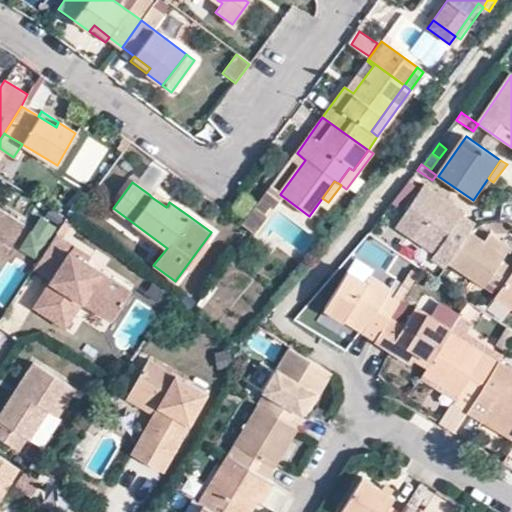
[(446,267),(448,265),(469,233),(474,226),(462,218),(465,213),(424,185),(397,226),(438,253),(434,260),(446,267)]
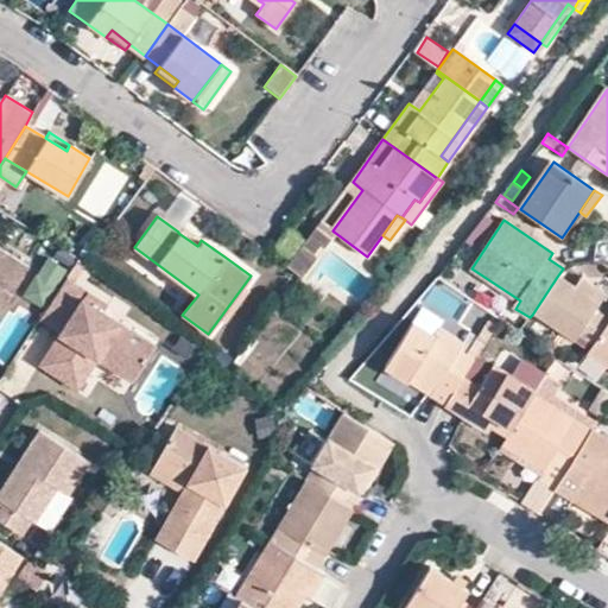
[(334,232),(333,230),(320,221),(286,267),(296,274),(301,278),(334,232)]
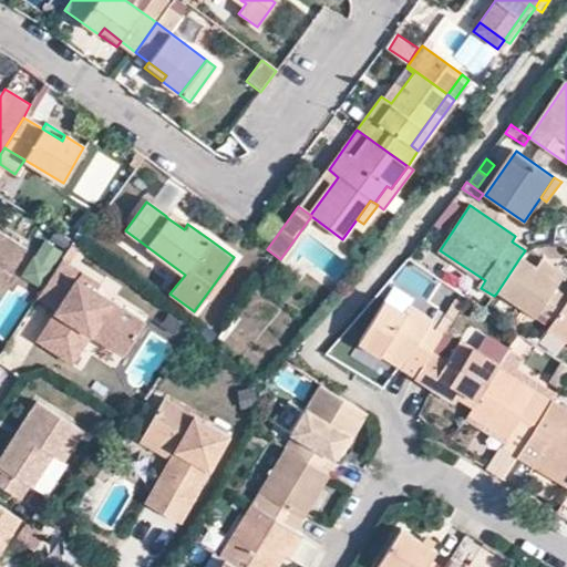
[(166,216),(166,217),(184,229),(185,228),(187,224),(188,224),(172,212),(171,210),(166,216)]
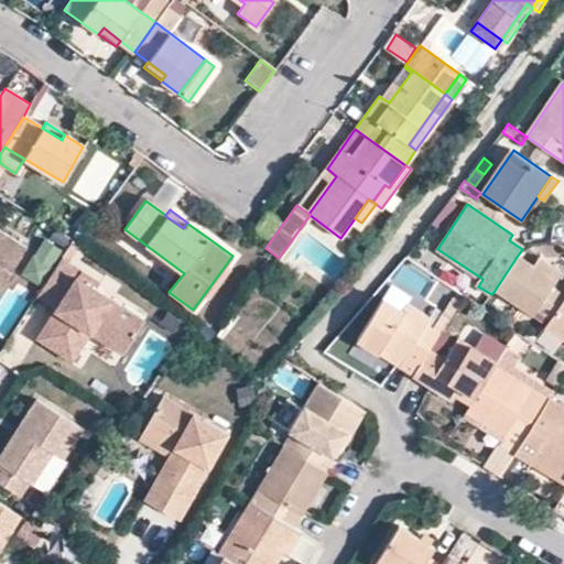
[(0,291),(29,247),(0,228),(0,291)]
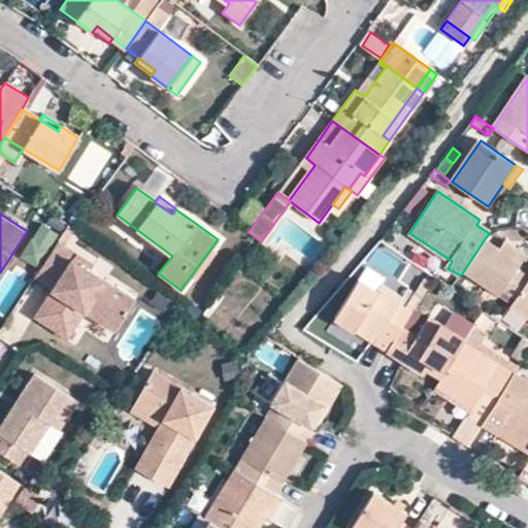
[(43,224),(21,258),(38,268),(60,234),(43,224)]
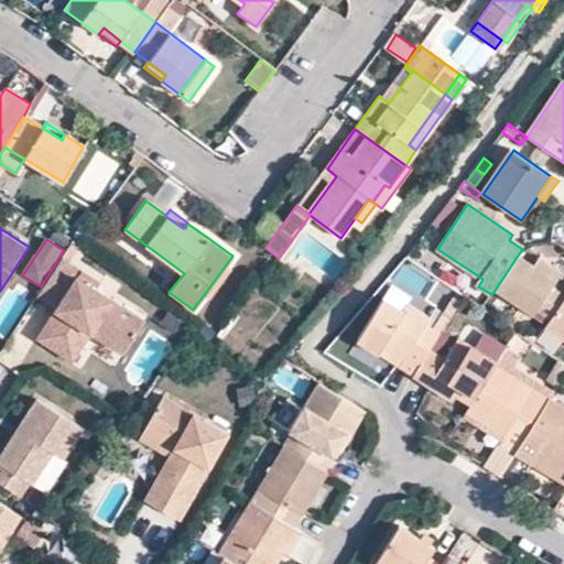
[(517,257),(494,292),(533,318),(538,312),(552,290),(553,289),(556,282),(555,282),(533,268),(517,257)]
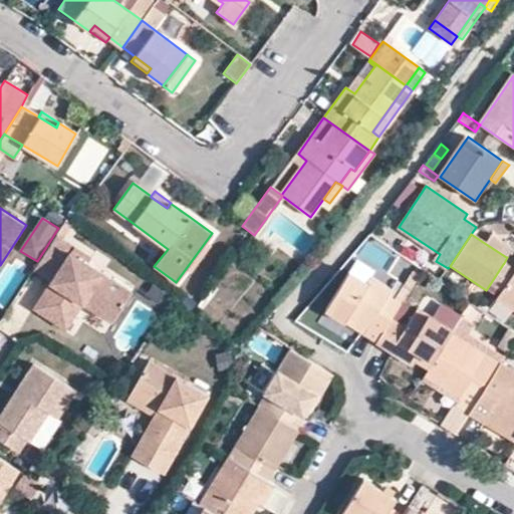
[(35,270),(54,283),(36,310),(68,331),(86,305),(115,324),(136,294),(91,265),(94,260),(58,235),(35,270)]
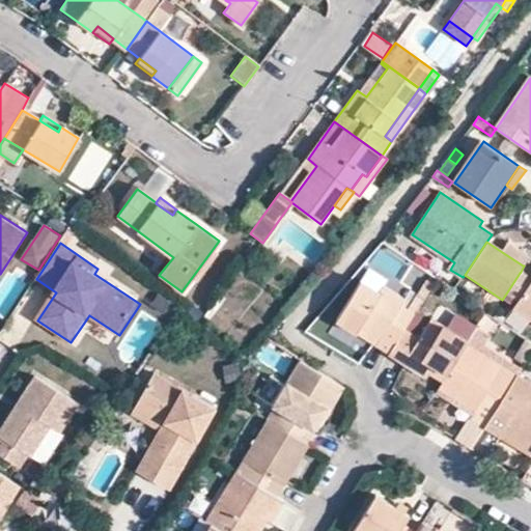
[(507,245),(502,252),(523,266),(524,266),(528,258),(527,258),(507,245)]
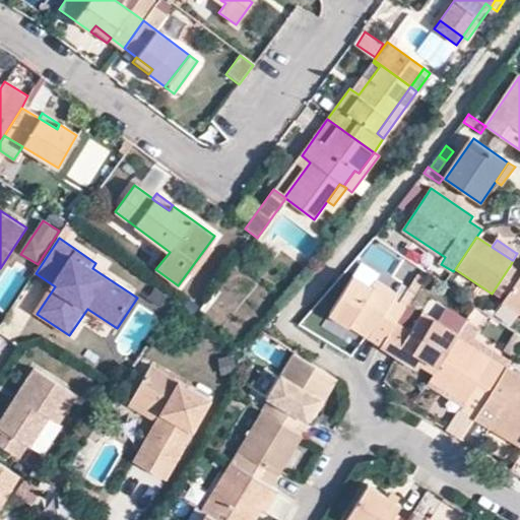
[(519,274),(510,266),(509,267),(496,287),(507,296),(508,296),(519,276),(519,274)]
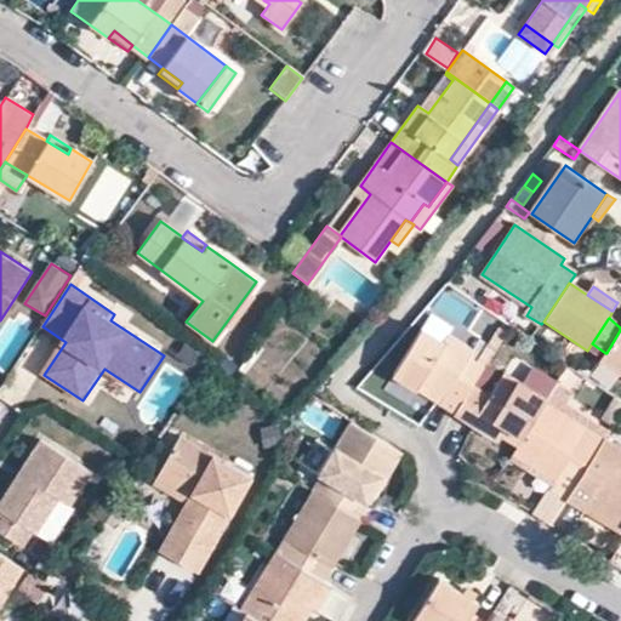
[(455,412),(473,383),(485,364),(473,355),(476,349),(451,332),(446,341),(427,328),(397,374),(417,388),(423,380),(445,393),(440,402),(455,412)]
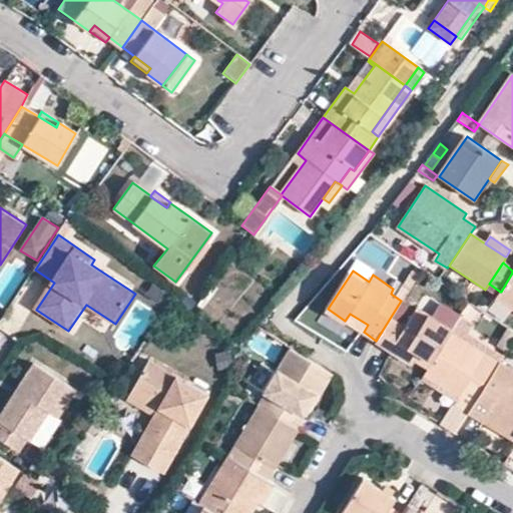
[(512,273),(501,292),(497,297),(512,307),(512,273)]
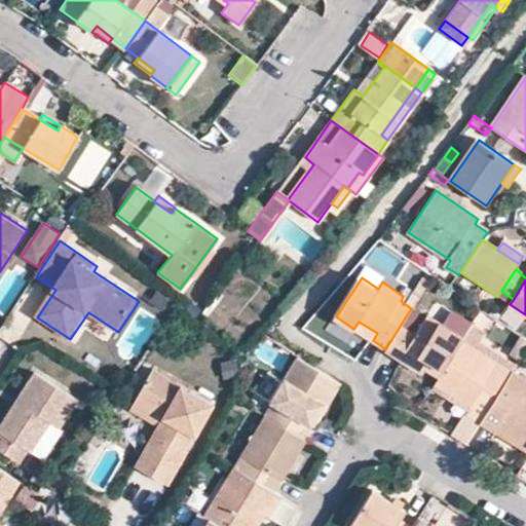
[(406,354),(425,368),(438,375),(461,338),(426,315),(415,333),(401,325),(385,349),(401,360),(406,354)]
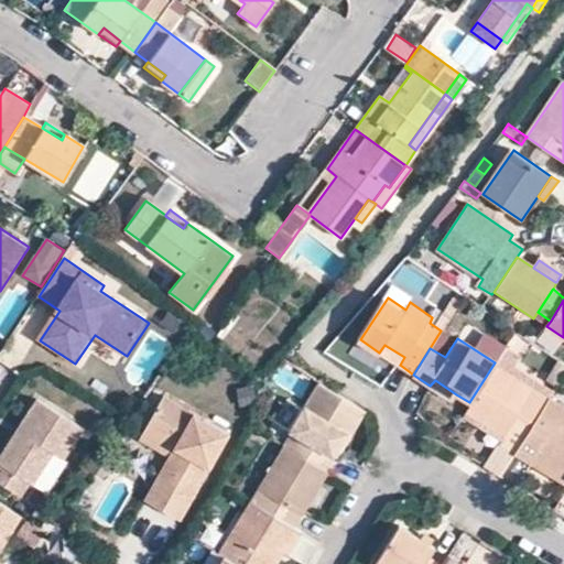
[(495,362),(469,402),(464,411),(505,435),(519,444),(520,443),(531,424),(549,397),(495,362)]
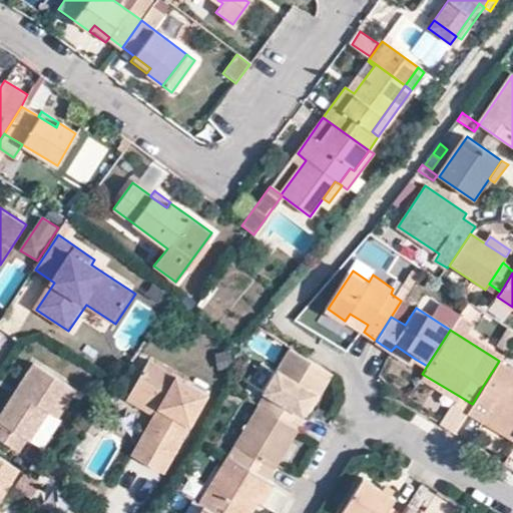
[(314,394),(321,393),(334,372),(292,346),(265,389),(268,390),(259,405),(298,429),(308,414),(303,411),(313,394),(314,394)]
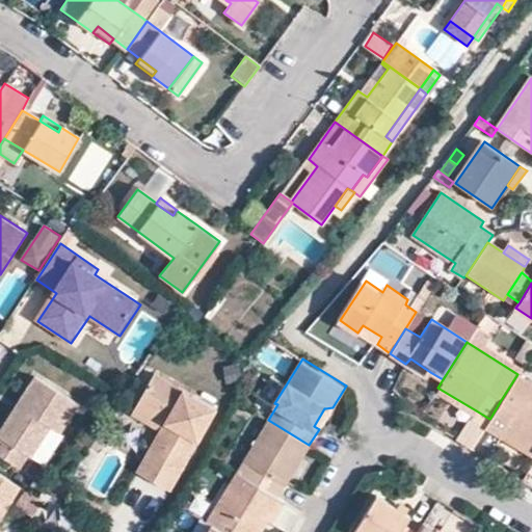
[(430,372),(410,358),(405,364),(426,377),(430,372)]
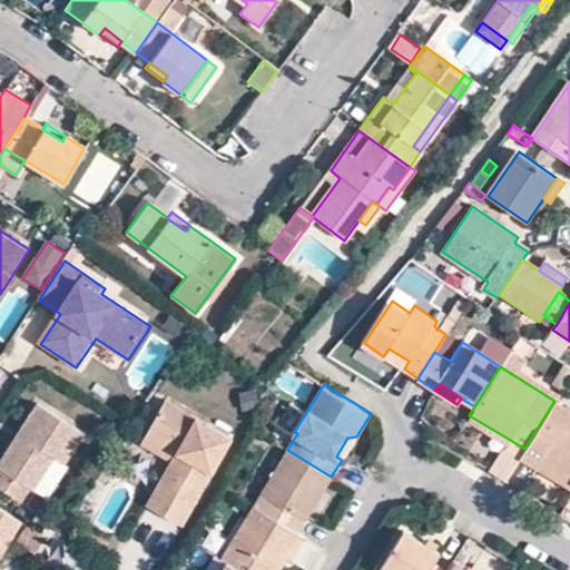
[(183,439),(175,452),(168,463),(169,463),(179,469),(159,503),(184,518),(233,430),(167,392),(151,420),(183,438),(183,439)]
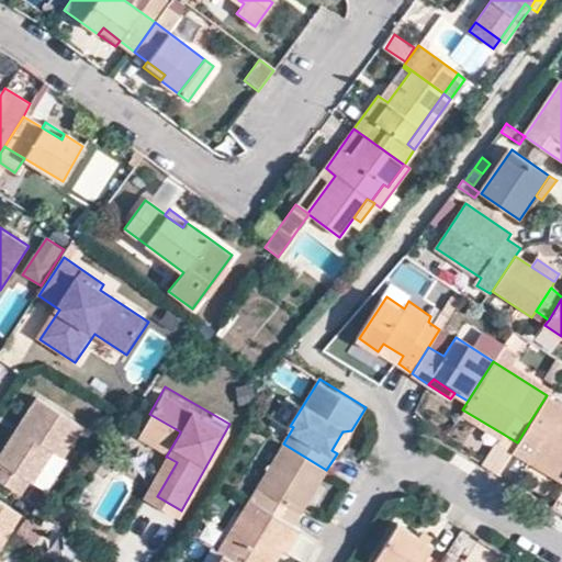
[(561,401),(548,393),(547,395),(529,423),(518,441),(531,451),(529,454),(561,474),(561,401)]
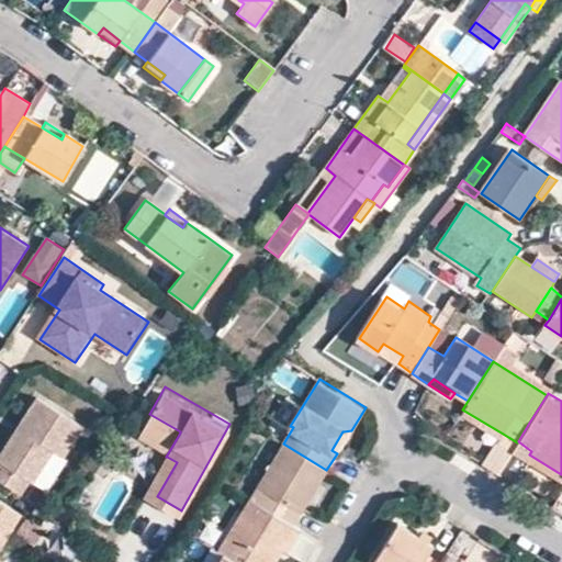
[(66,458),(85,429),(38,400),(0,458),(0,482),(22,496),(31,482),(35,484),(55,451),(66,458)]
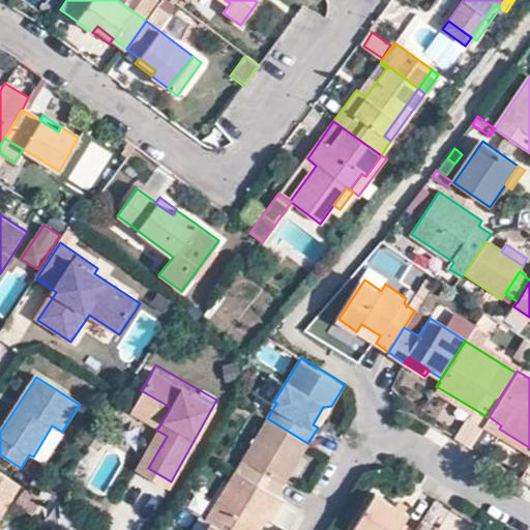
[(159,418),(163,420),(170,408),(170,407),(141,390),(133,404),(135,405),(159,418)]
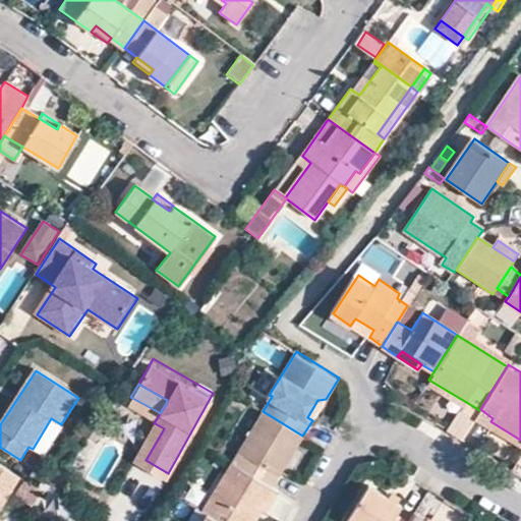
[(312,420),(326,399),(319,400),(317,400),(307,417),(312,420)]
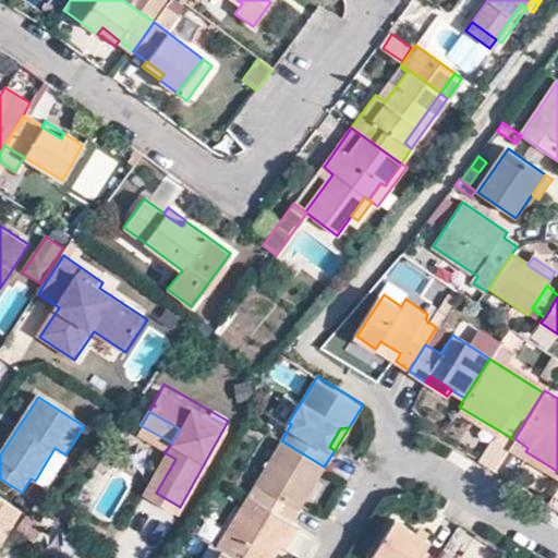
[(499,431),(481,461),(495,471),(510,445),(511,444),(513,439),(499,431)]
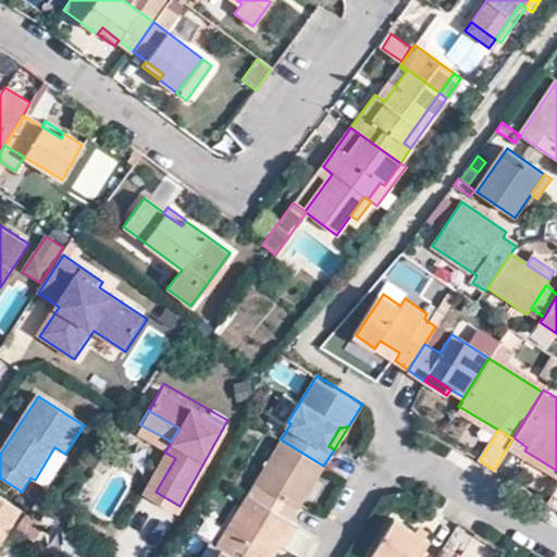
[(509,444),(521,452),(556,473),(556,470),(524,450),(527,447),(514,437),(512,438),(510,443),(509,444)]
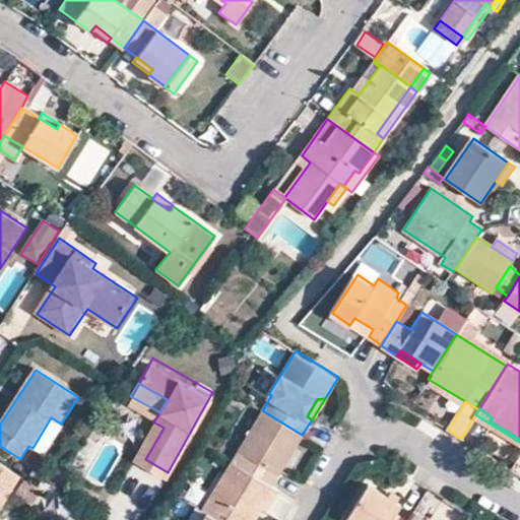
[(302,435),(262,410),(239,448),(278,471),(302,435)]
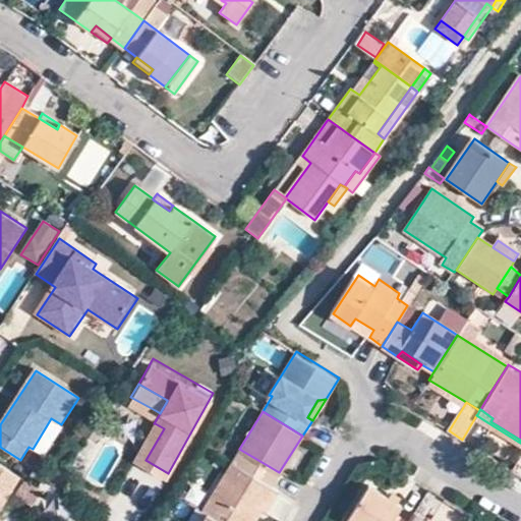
[(137,455),(146,460),(164,428),(155,423),(154,423),(137,455)]
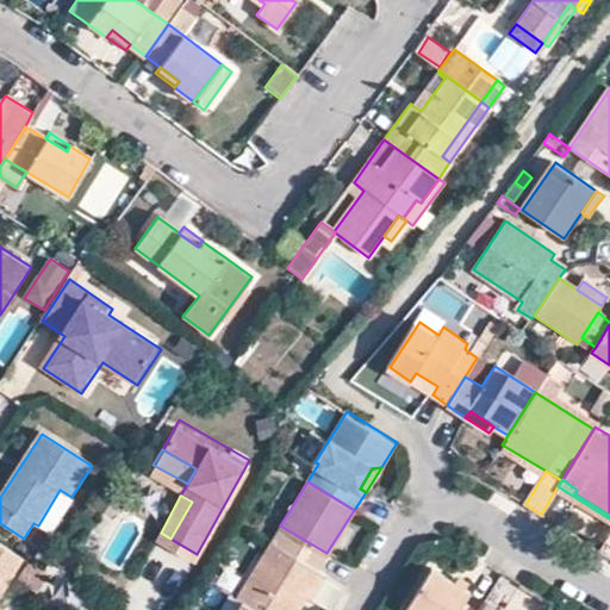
[(0,593),(23,559),(0,543),(0,593)]
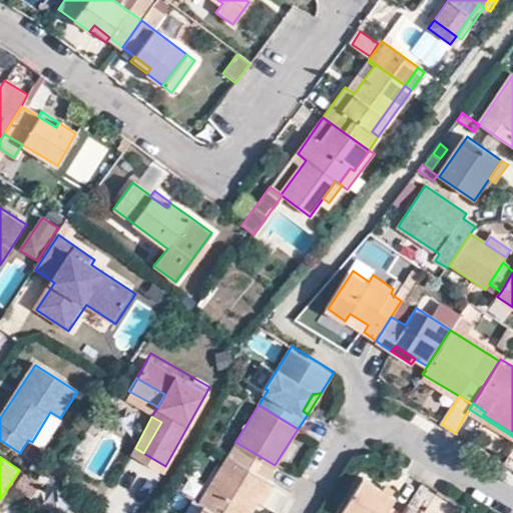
[(249,512),(258,501),(269,482),(270,481),(231,457),(224,468),(211,490),(203,503),(218,512),(249,512)]
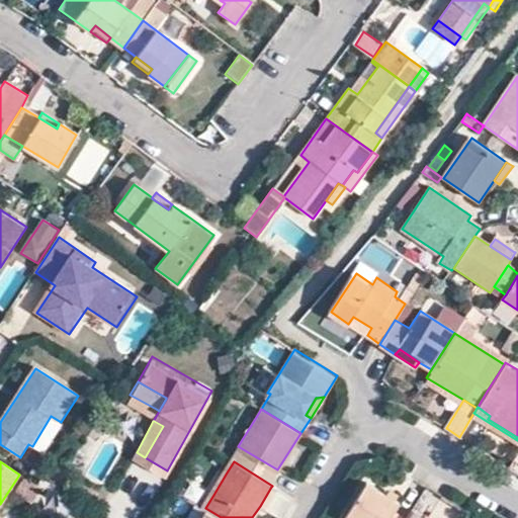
[(196,485),(213,495),(227,472),(209,462),(196,485)]
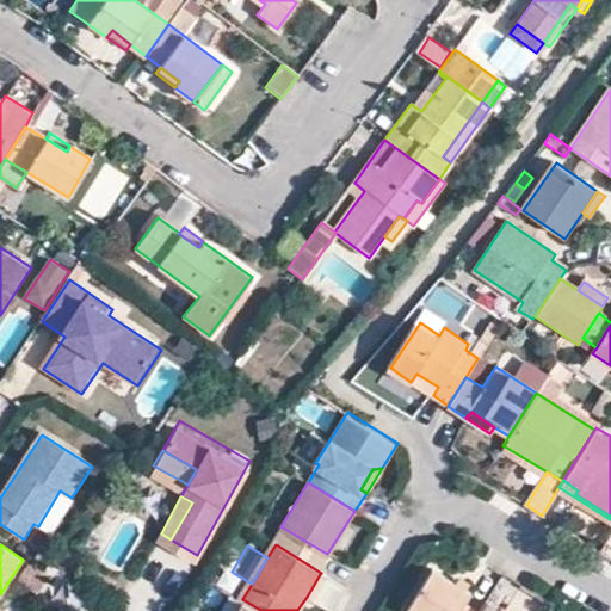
[(480,610),(466,600),(473,591),(434,568),(408,609),(411,610),(480,610)]
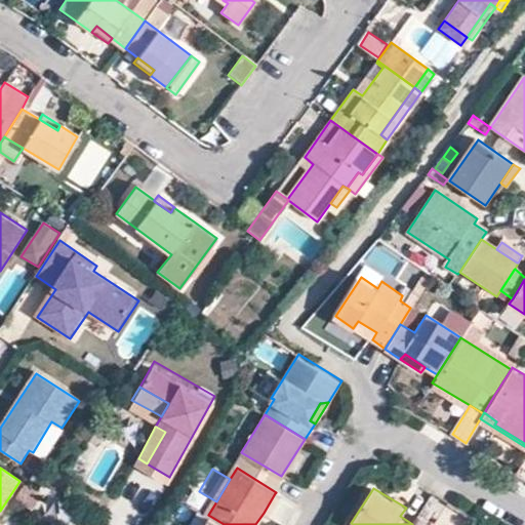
[(282,495),(276,492),(275,493),(264,513),(269,517),(282,495)]
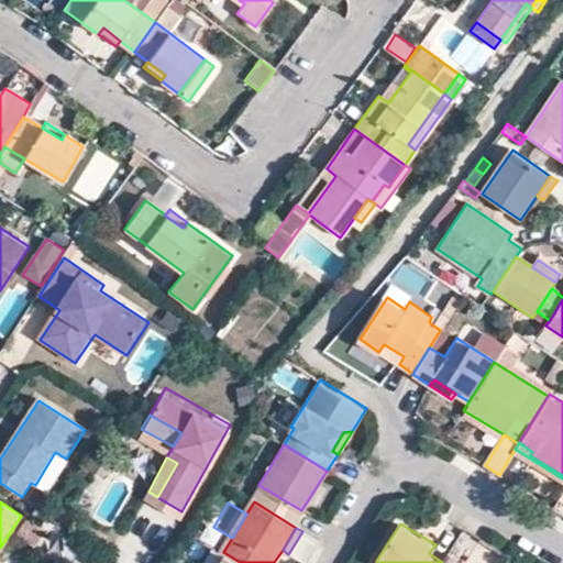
[(59,562),(70,544),(56,536),(42,560),(43,561),(47,562),(59,562)]
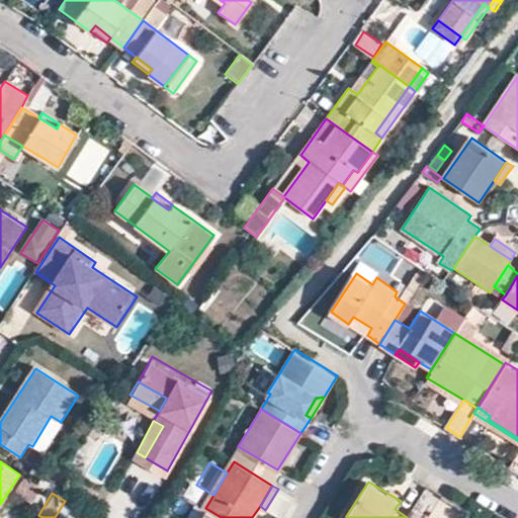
[(221,517),(205,508),(199,517),(221,517)]
